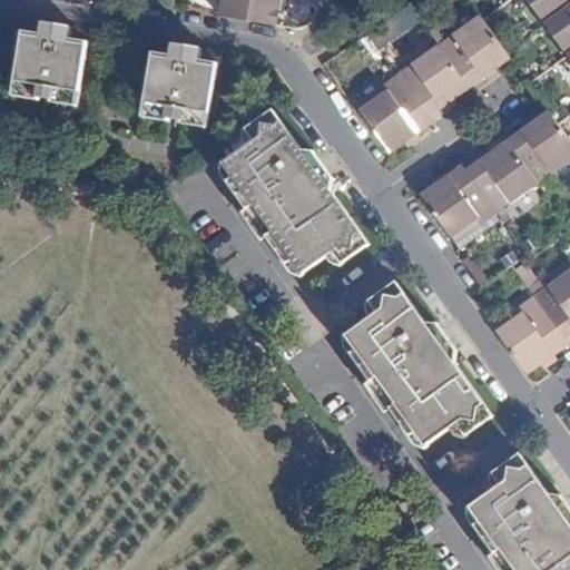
[(231,0),(231,1),(222,0),(220,0),(218,16),(268,25),(271,9),(281,11),(282,0),(231,0)]
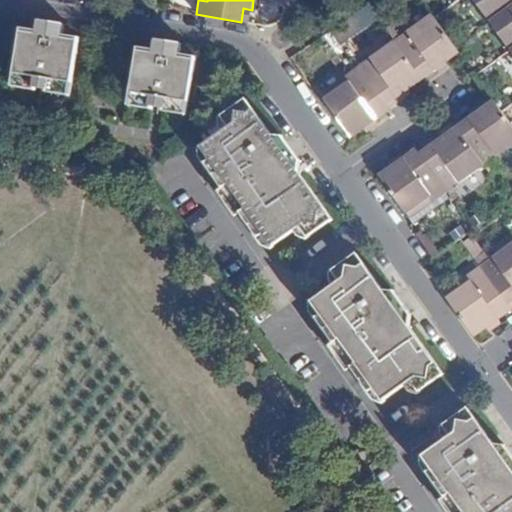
[(475,0),(487,17),(510,0),(475,0)]
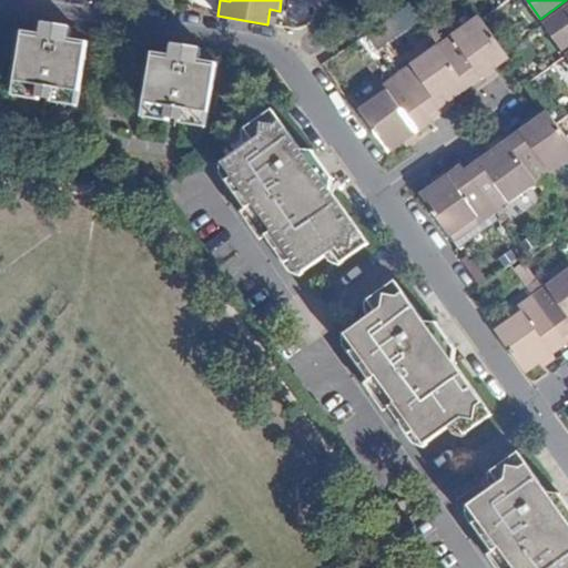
[(567,3),(544,22),(564,50),(567,47),(567,3)]
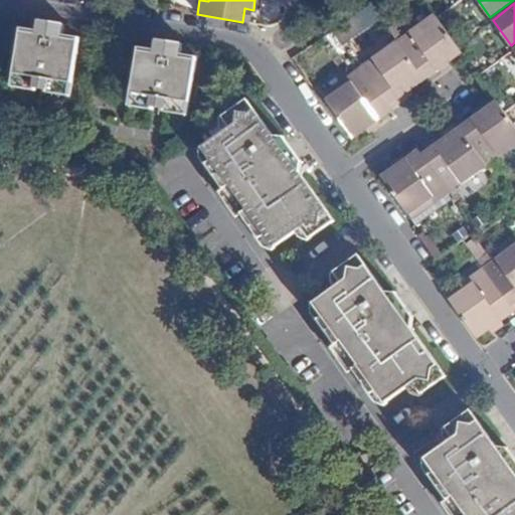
[(251,23),(253,10),(244,8),(242,22),(251,23)]
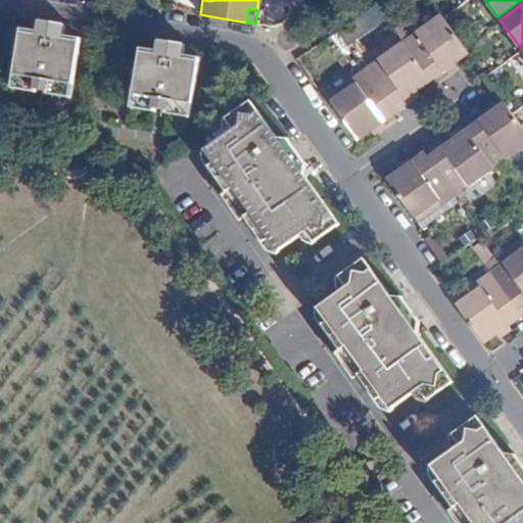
[(470,53),(440,13),(352,78),(357,83),(332,100),(361,140),(382,125),(398,112),(395,108),(400,104),(418,91),(427,85),(455,64),(470,53)]
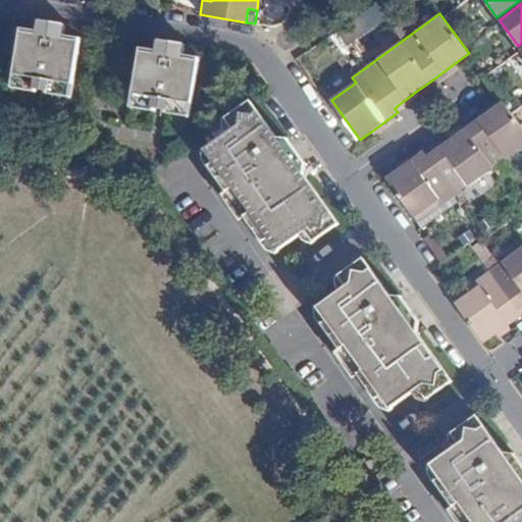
[(51,95),(72,99),(75,76),(68,74),(71,62),(77,63),(82,39),(65,37),(67,28),(40,22),(38,32),(22,30),(18,53),(24,54),(22,66),(16,65),(13,89),(36,93),(38,81),(53,84),(51,95)]
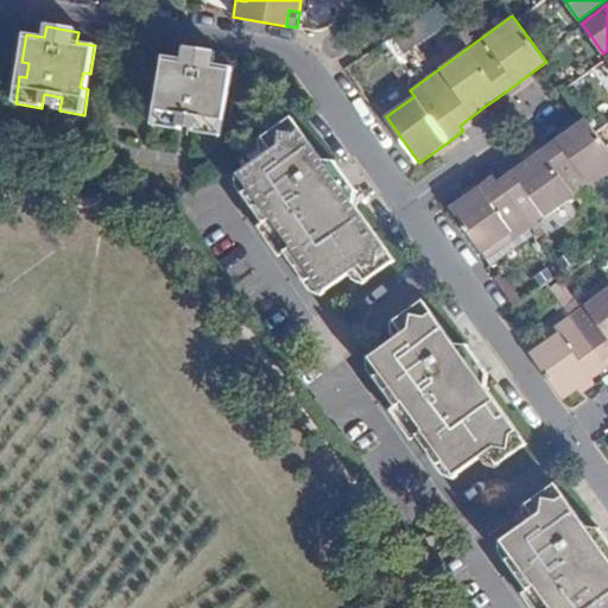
[(198,133),(222,137),(227,111),(222,109),(225,94),(229,95),(234,68),(215,64),(217,55),(185,49),(183,61),(165,58),(160,83),(168,84),(165,100),(158,100),(153,126),(181,131),(183,118),(201,121),(198,133)]
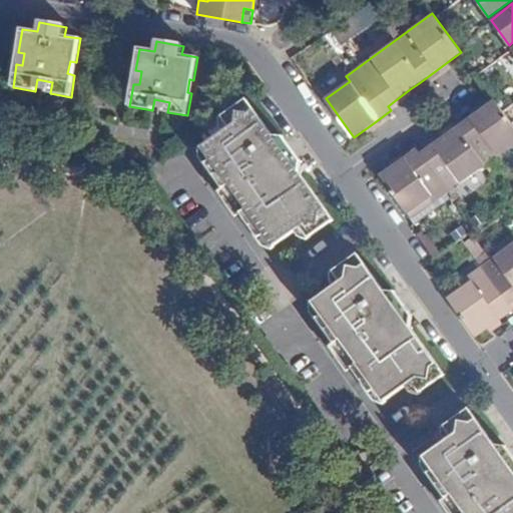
[(350,81),(346,76),(322,94),(326,98),(350,81)]
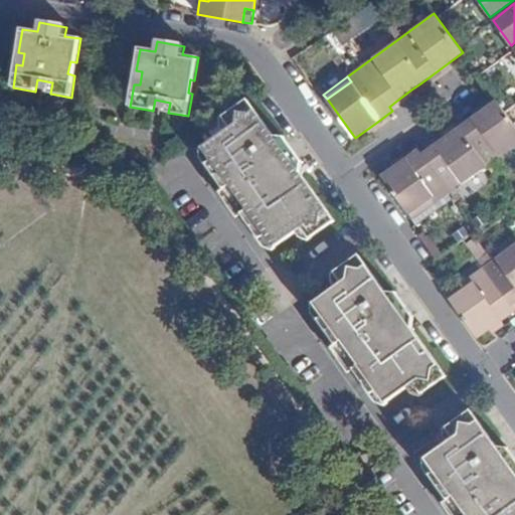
[(415,95),(411,90),(394,103),(397,108),(415,95)]
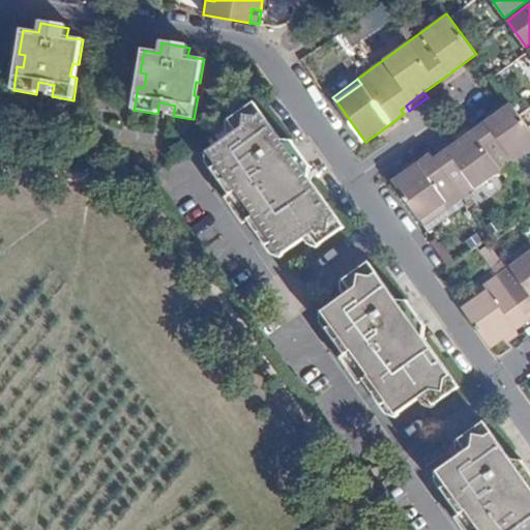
[(304,170),(311,166),(293,141),(293,140),(282,140),(256,102),(232,120),(240,131),(210,152),(219,165),(214,169),(269,245),(274,242),(284,255),(313,234),(321,245),(345,228),(310,177),(300,183),(295,177),(304,170)]
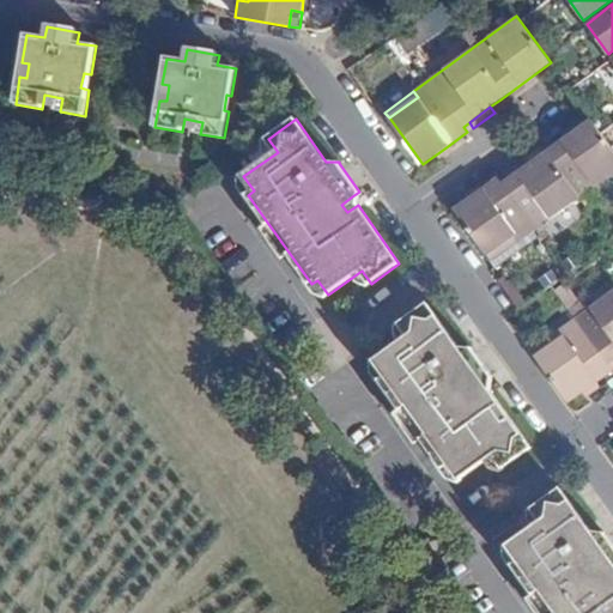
[(522,241),(612,175),(612,149),(608,144),(601,133),(595,123),(594,123),(592,119),(582,126),(574,131),(563,139),(540,156),(530,163),(519,170),(502,182),(498,177),(489,184),(483,188),(469,198),(454,210),(487,256),(517,235),(522,241)]
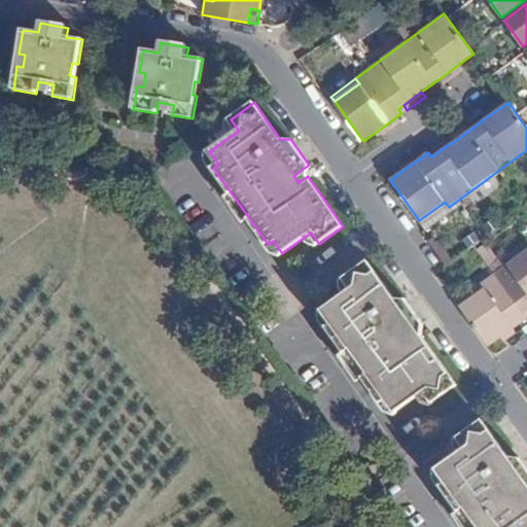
[(484,119),(493,112),(491,109),(482,115),(484,119)]
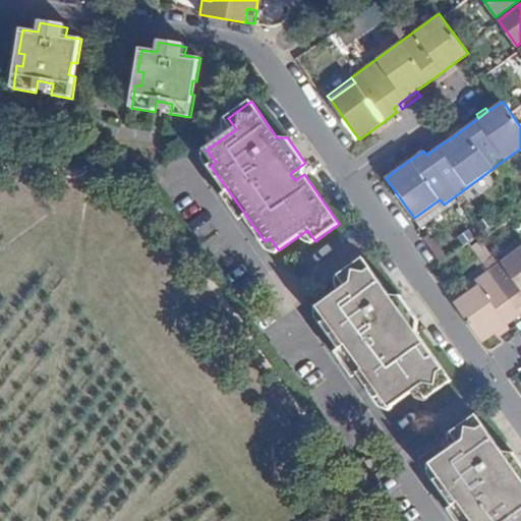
[(441,145),(451,138),(448,134),(439,141),(441,145)]
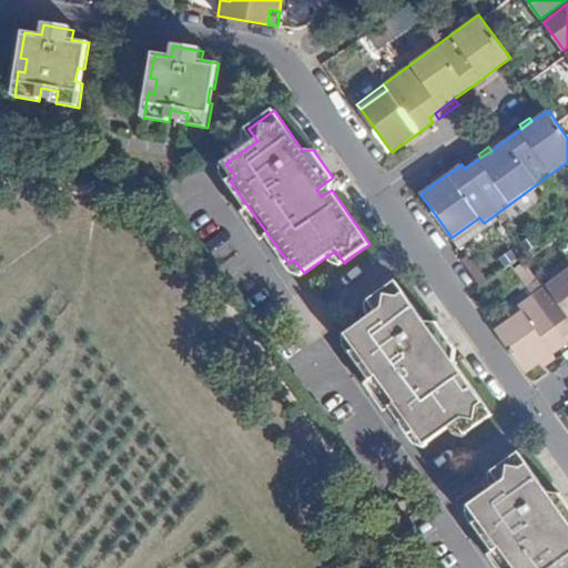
[(432,179),(435,183),(447,174),(444,170),(432,179)]
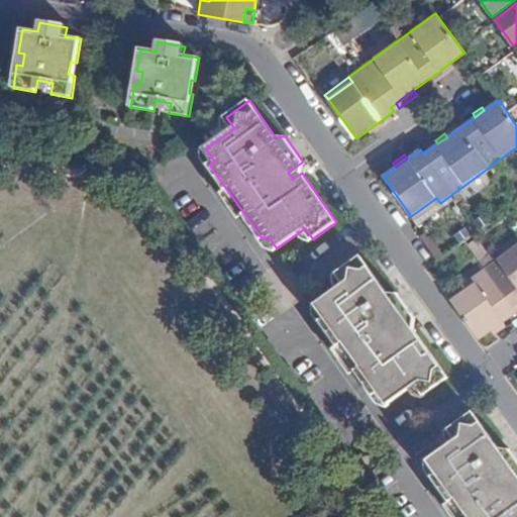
[(293,179),(302,173),(297,166),(288,173),(293,179)]
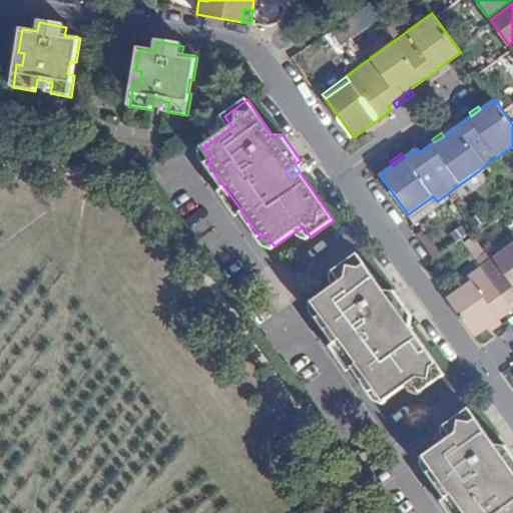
[(412,219),(437,201),(433,196),(408,214),(412,219)]
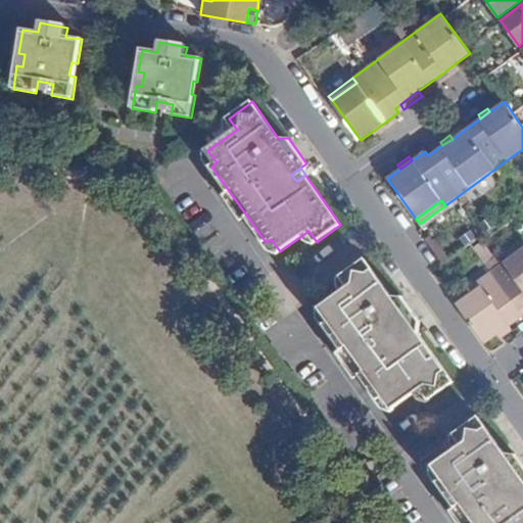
[(457,304),(486,344),(501,334),(522,317),(520,313),(522,310),(522,248),(478,282),(481,286),(457,304)]
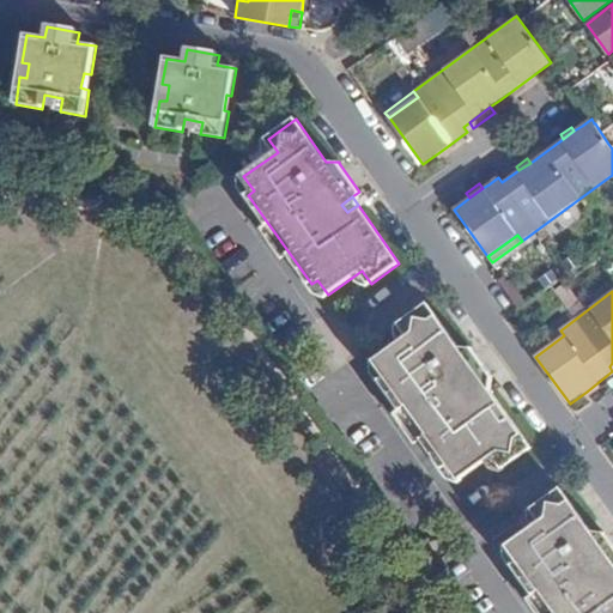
[(533,448),(490,389),(480,396),(474,389),(485,382),(492,377),(472,349),(473,347),(459,346),(429,304),(400,325),(410,338),(376,360),(387,376),(381,381),(444,469),(450,465),(461,479),(495,455),(504,468),(533,448)]
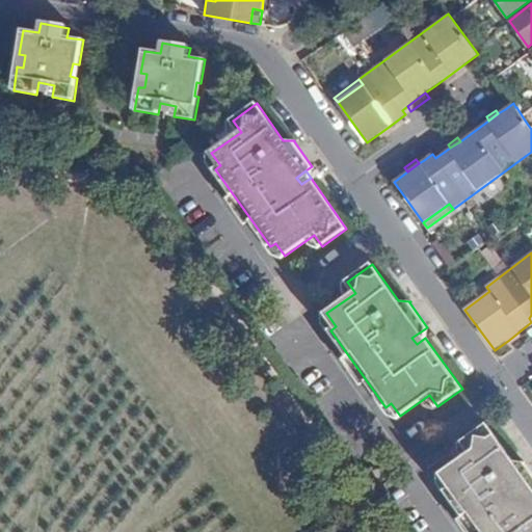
[(486,287),(461,304),(464,310),(489,291),(486,287)]
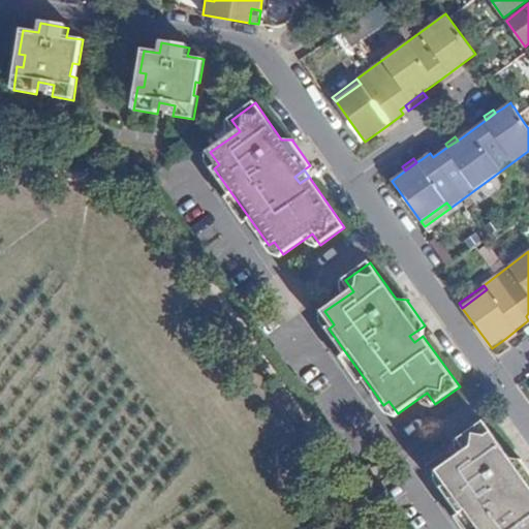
[(414,342),(423,336),(418,330),(409,336),(414,342)]
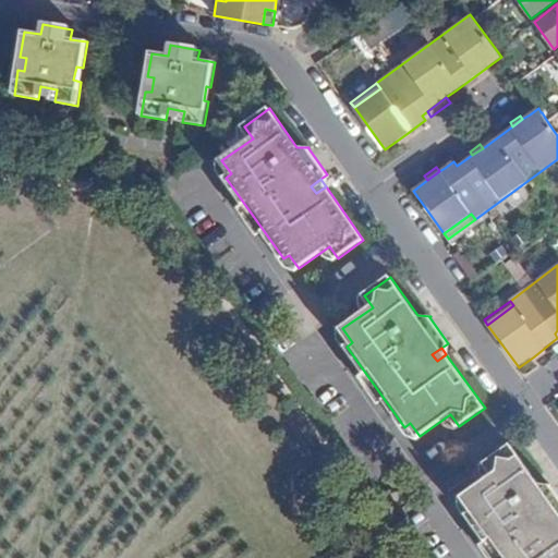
[(557,518),(557,495),(552,486),(552,484),(538,483),(511,445),(485,463),(494,474),(464,497),(473,510),(468,514),(498,557),(557,557),(557,529),(557,530),(553,523),(557,518)]
